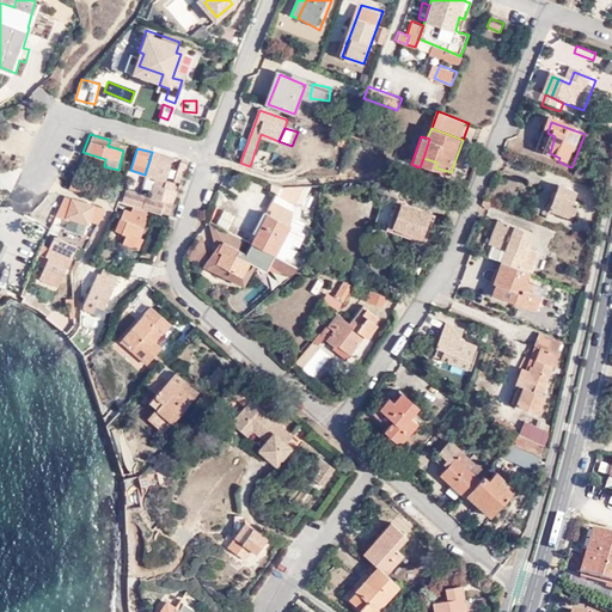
[(152,177),(147,195),(169,202),(173,185),(171,184),(171,183),(166,181),(172,158),(152,152),(145,175),(152,177)]
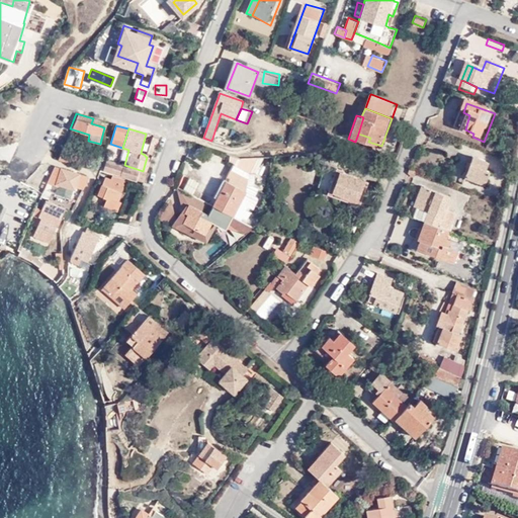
[(367,146),(368,142),(370,138),(358,134),(355,142),(367,146)]
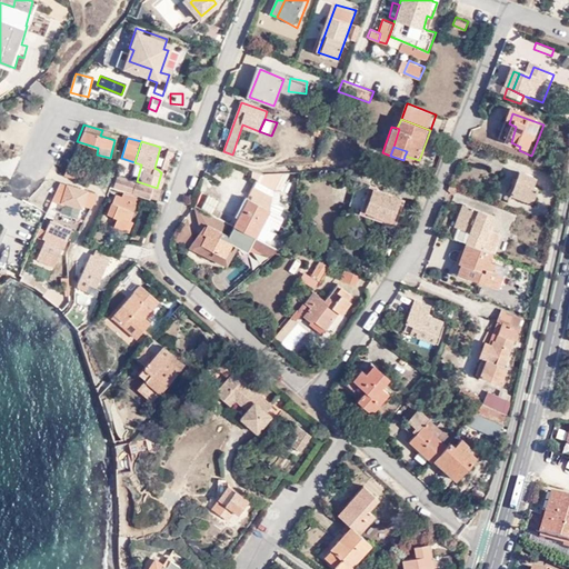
[(162,163),(168,166),(175,151),(168,149),(162,163)]
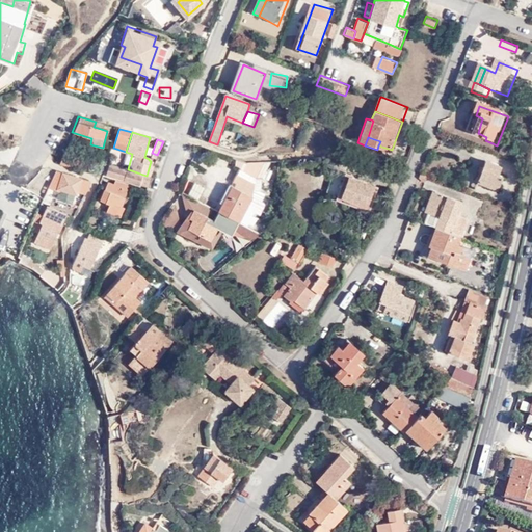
[(62,155),(59,162),(74,168),(77,161),(62,155)]
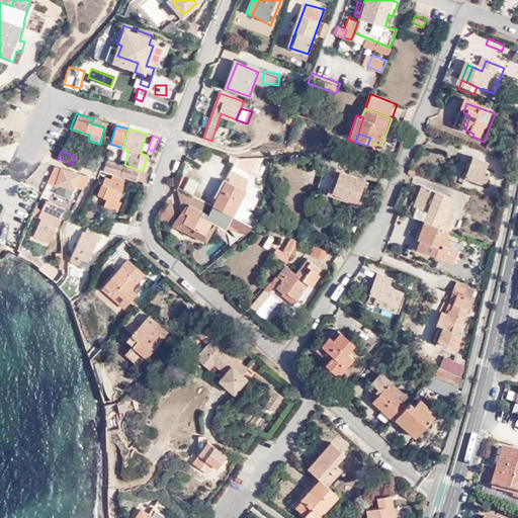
[(246,161),(238,158),(236,164),(244,168),(244,169),(242,168),(219,208),(246,224),(247,221),(251,224),(256,216),(251,213),(253,210),(258,213),(264,202),(263,201),(262,202),(260,200),(264,193),(259,190),(261,181),(263,181),(264,178),(267,179),(269,173),(266,171),(273,158),(246,161)]
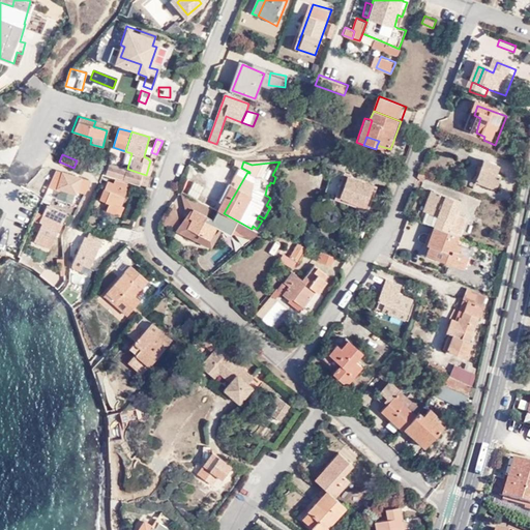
[(503,169),(489,164),(487,170),(482,168),(476,183),(501,192),(506,178),(501,176),(503,169)]
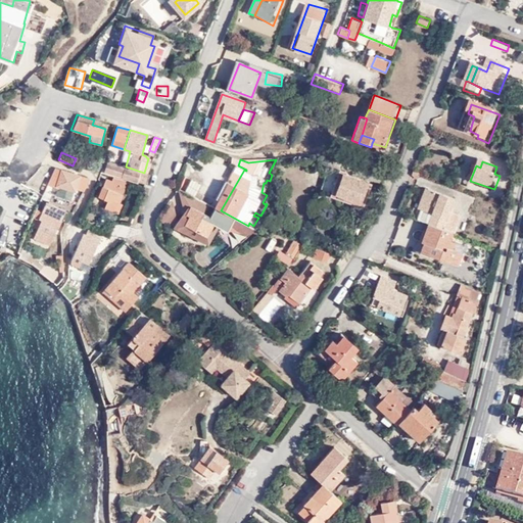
[(140,174),(106,163),(103,174),(137,184),(140,174)]
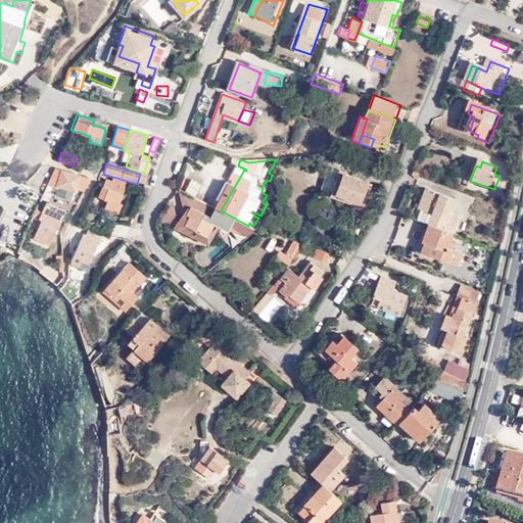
[(54,168),(46,184),(53,187),(56,189),(60,186),(72,191),(77,190),(85,192),(89,181),(54,168)]
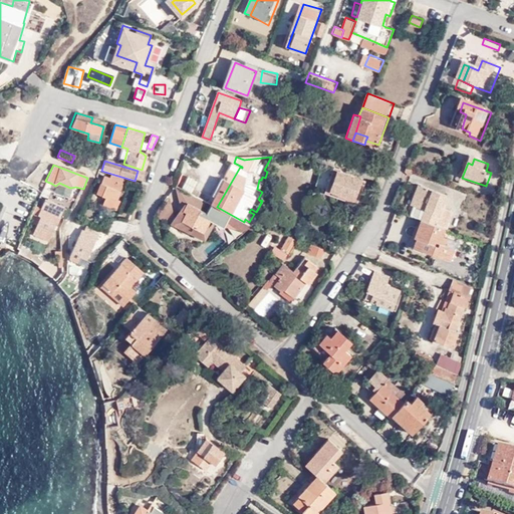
[(334,189),(341,172),(335,170),(327,192),(332,194),(334,189)]
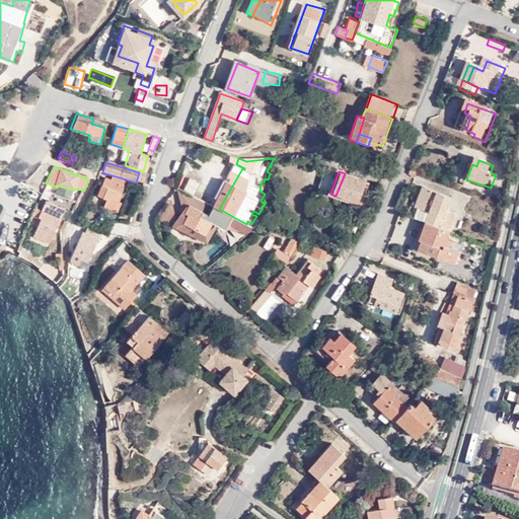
[(420,175),(414,172),(412,177),(418,181),(420,175)]
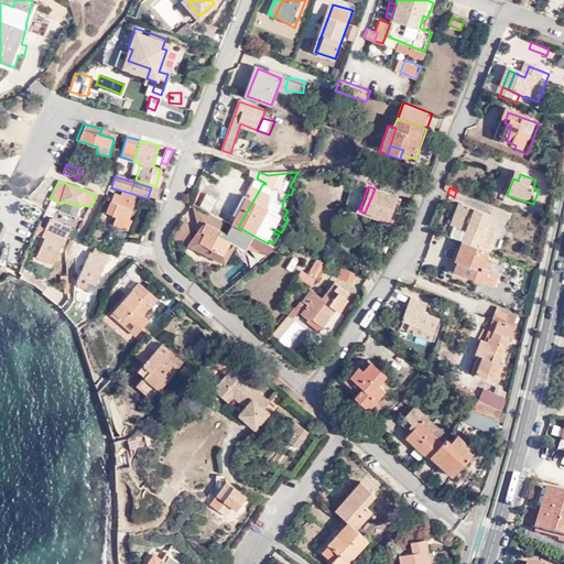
[(392,217),(399,199),(375,188),(367,207),(392,217)]
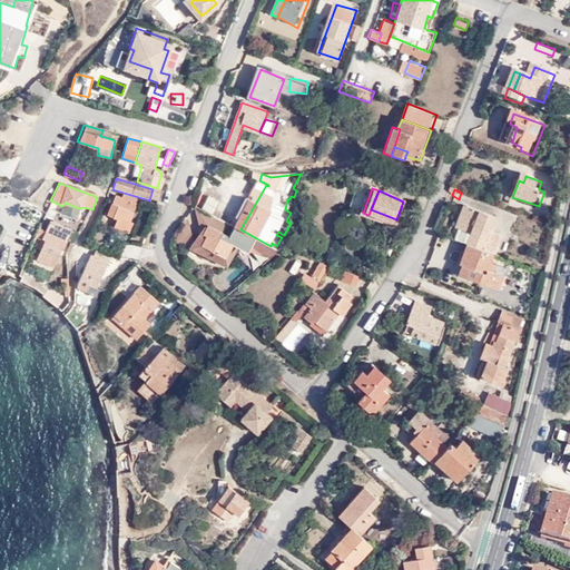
[(130,196),(124,194),(123,197),(116,196),(109,216),(120,219),(120,218),(130,222),(136,204),(128,202),(130,196)]
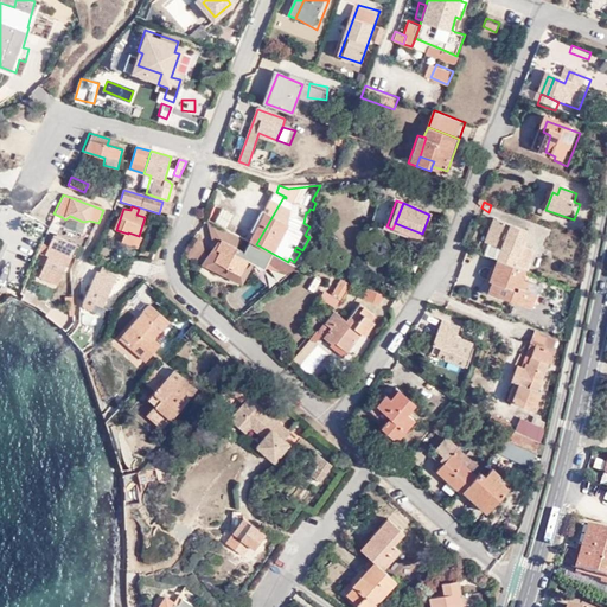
[(217,221),(234,230),(242,218),(225,208),(217,221)]
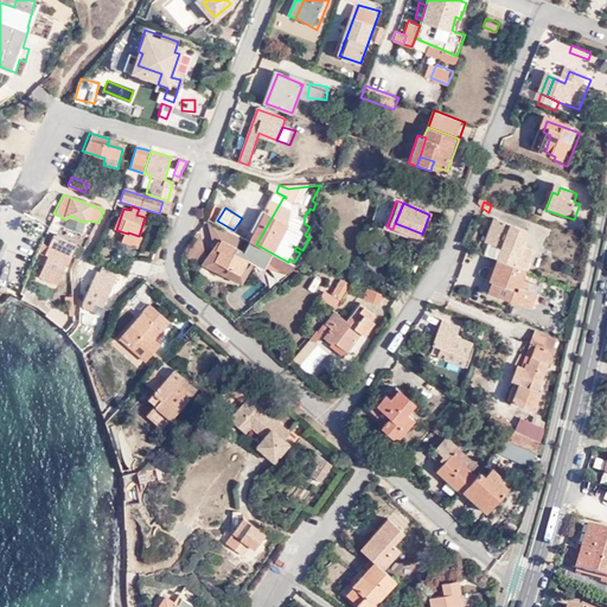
[(434,216),(429,215),(422,234),(420,241),(425,242),(434,216)]
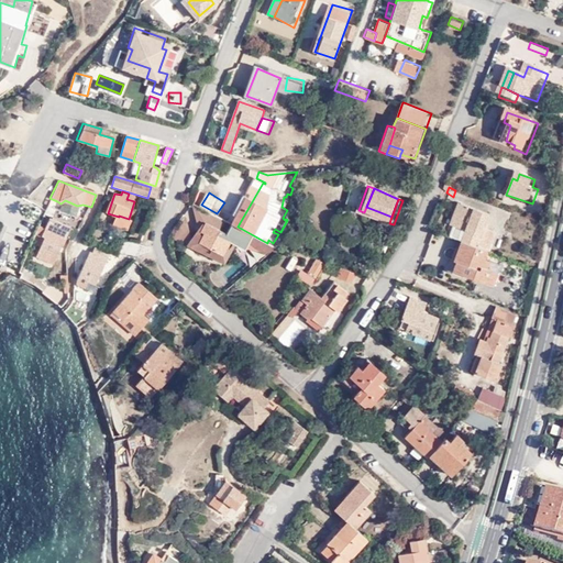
[(54,208),(74,216),(77,206),(65,200),(61,203),(57,201),(54,208)]
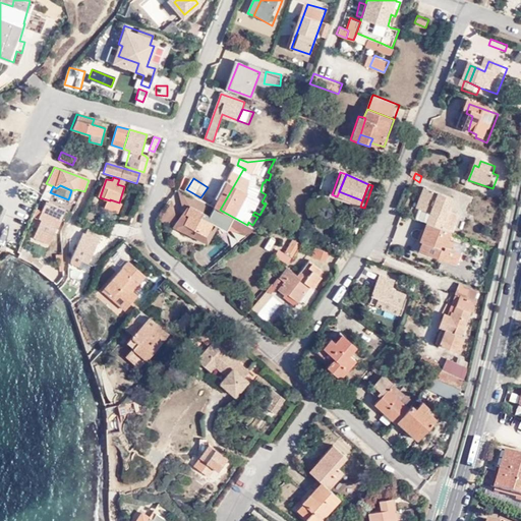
[(44,190),(41,196),(47,198),(50,192),(46,191),(44,190)]
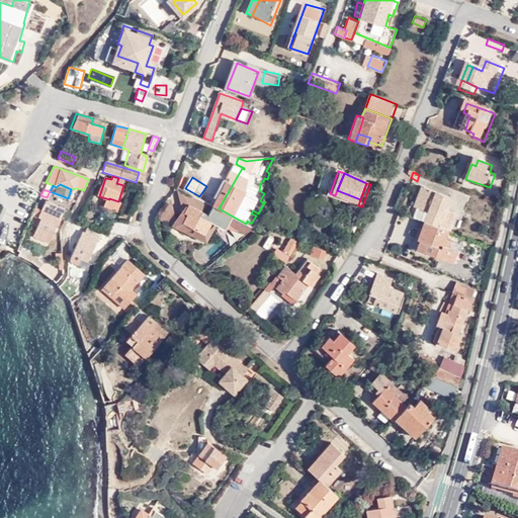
[(358,205),(360,199),(337,190),(335,195),(358,205)]
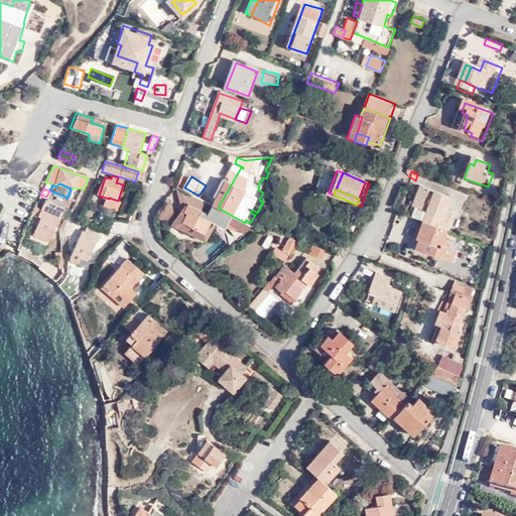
[(427,222),(452,232),(459,216),(448,213),(453,201),(426,190),(420,209),(421,209),(431,213),(427,222)]
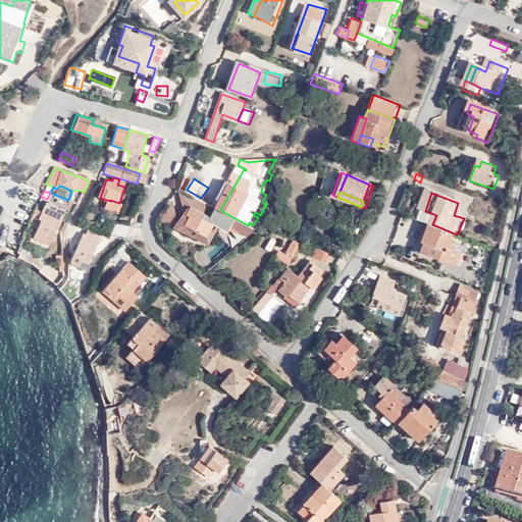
[(40,199),(35,209),(42,212),(43,211),(61,218),(65,209),(47,201),(46,202),(40,199)]
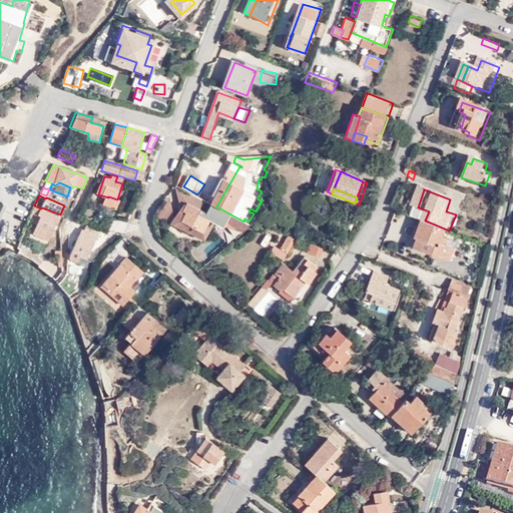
[(108,196),(108,197),(105,203),(114,206),(117,199),(108,196)]
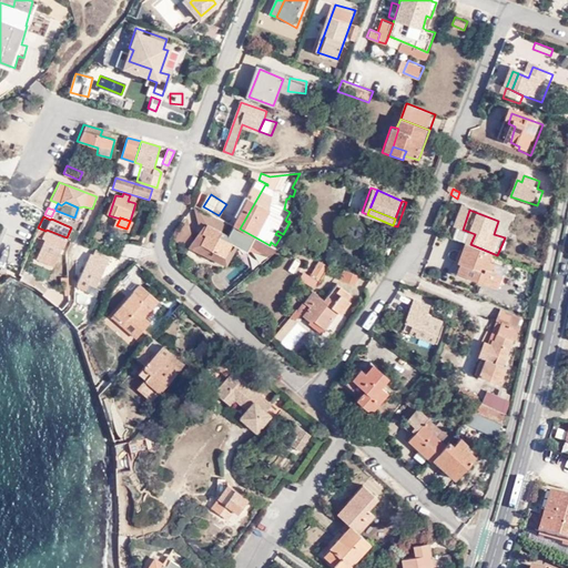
[(229,233),(211,223),(205,233),(209,235),(205,242),(217,251),(214,256),(224,262),(235,243),(225,236),(229,233)]
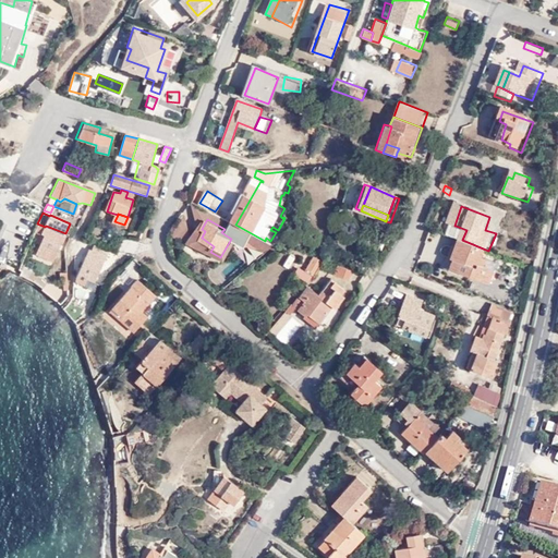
[(55,261),(65,233),(46,226),(45,227),(38,241),(41,243),(37,254),(55,261)]
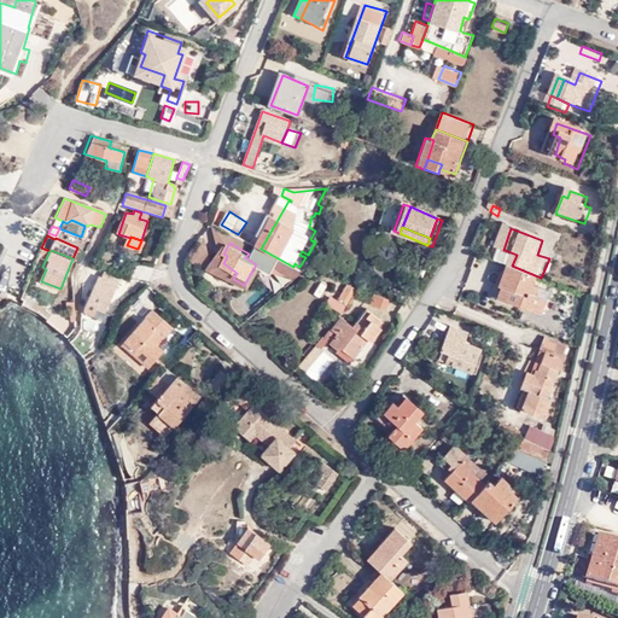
[(501,262),(512,266),(517,255),(505,250),(501,262)]
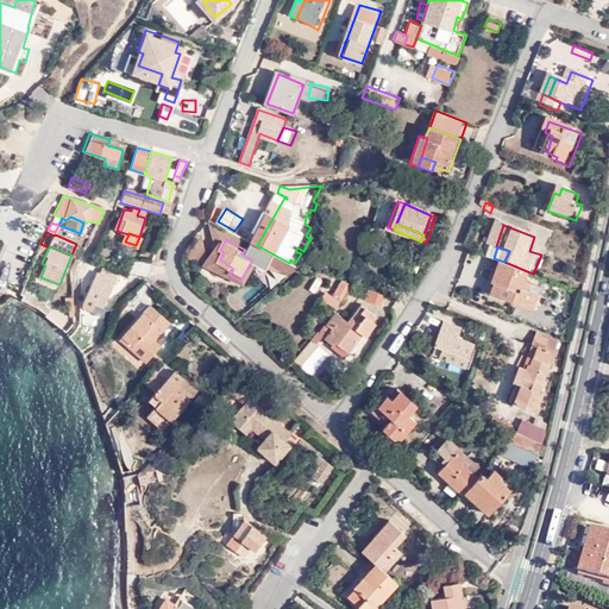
[(529,281),(533,274),(504,262),(496,283),(500,284),(497,294),(540,311),(545,296),(533,292),(535,283),(529,281)]
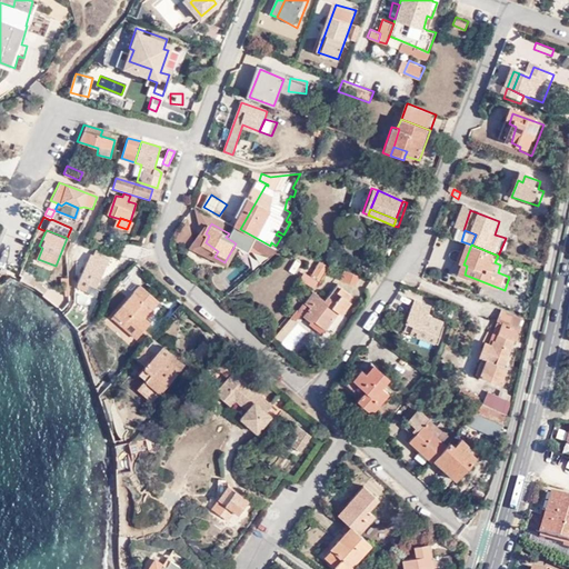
[(110,255),(98,250),(95,257),(93,256),(78,286),(88,291),(92,283),(98,288),(110,262),(108,261),(110,255)]
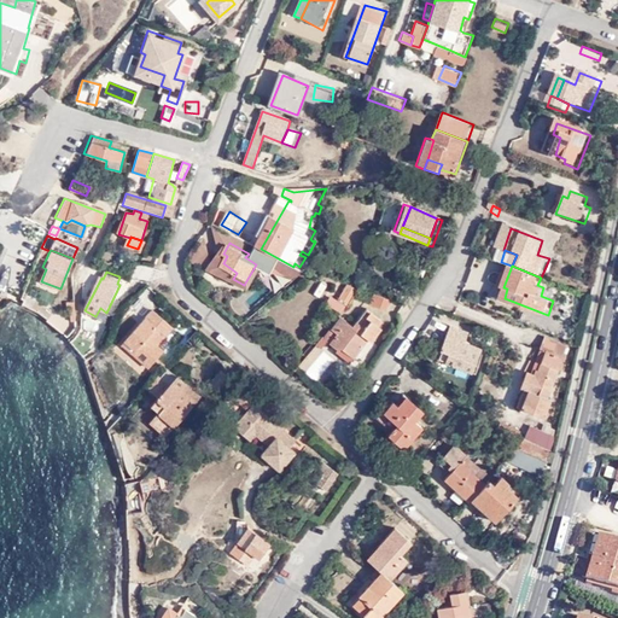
[(321,296),(327,284),(321,280),(314,292),(321,296)]
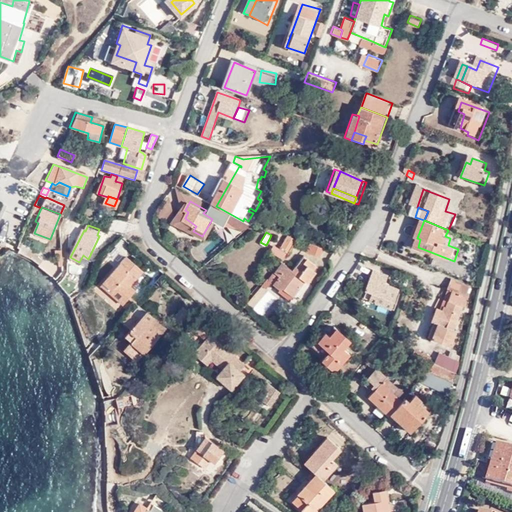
[(291,254),(294,246),(287,241),(279,253),(287,259),(291,254)]
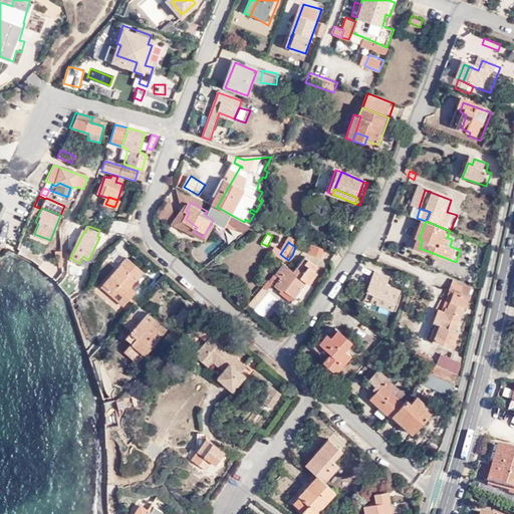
[(321,263),(325,254),(311,249),(307,258),(321,263)]
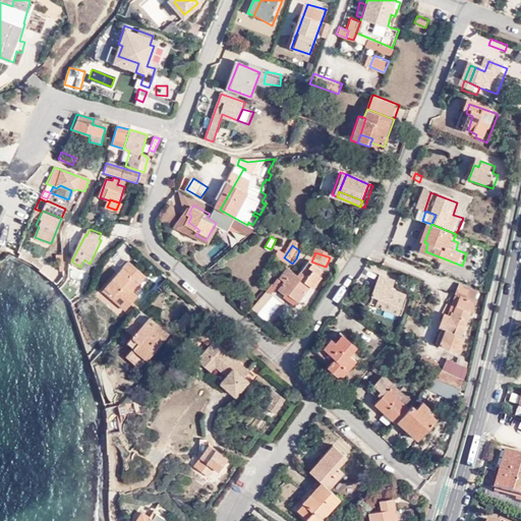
[(149,276),(130,259),(105,287),(126,307),(139,294),(132,288),(134,286),(136,288),(149,276)]
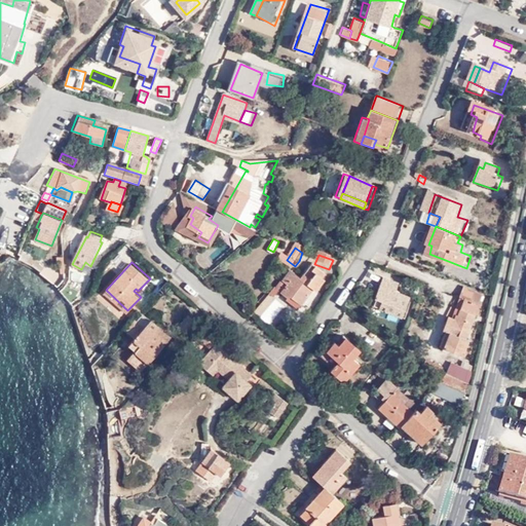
[(280,283),(272,292),(282,300),(283,299),(291,305),(293,303),(302,310),(313,294),(316,296),(326,284),(323,282),(326,278),(312,269),(301,284),(289,273),(280,283)]
